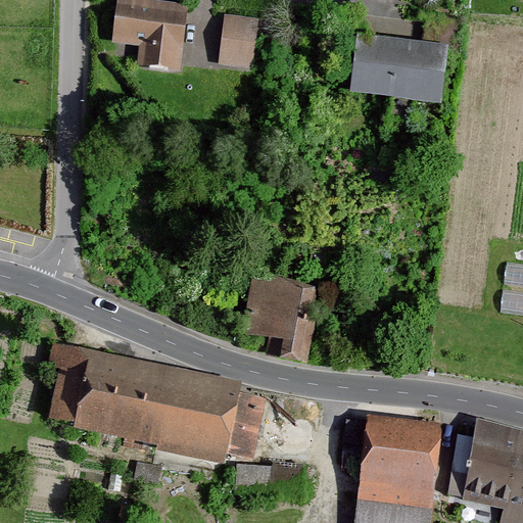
[(188,7),(130,0),(117,0),(112,45),(140,48),(137,68),(180,74),(188,7)]
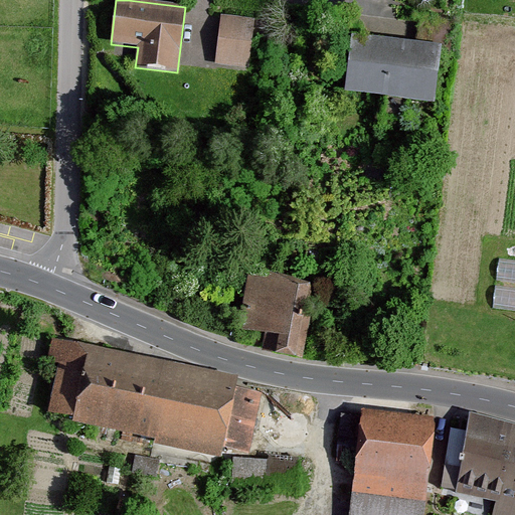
[(255,20),(221,16),(215,65),(248,69),(255,20)]
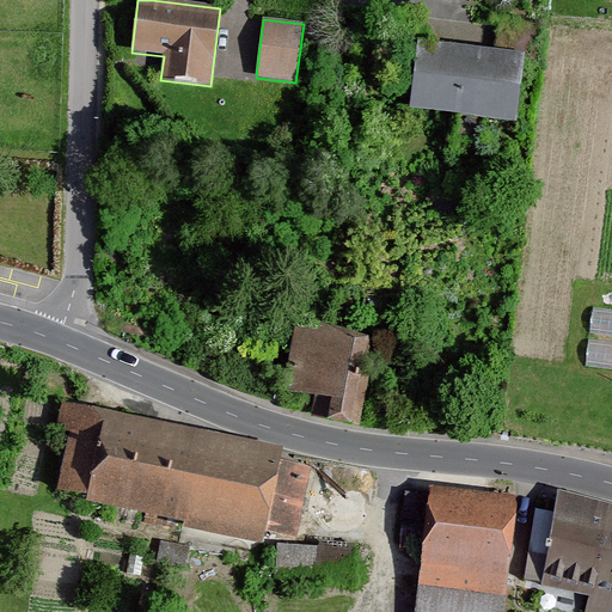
[(527,54),(420,40),(410,109),(518,122),(527,54)]
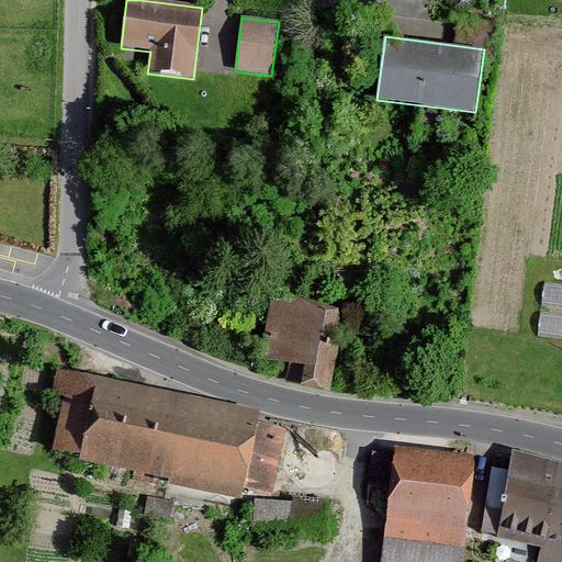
[(561,283),(544,282),(541,306),(561,308),(561,283)]
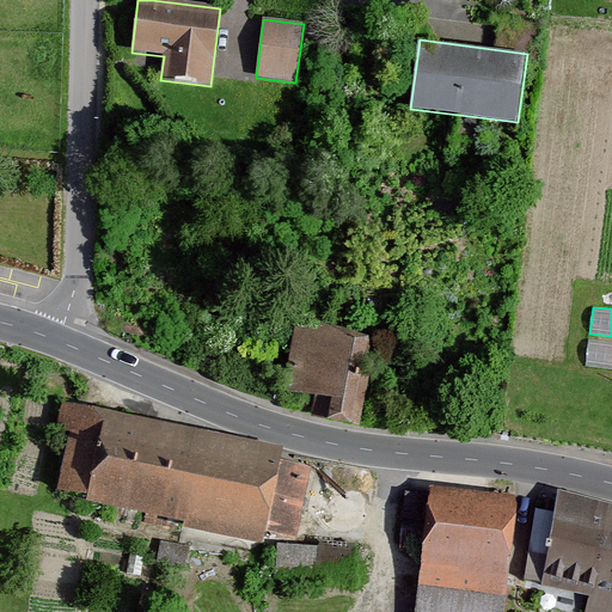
[(369,347),(298,337),(289,398),(334,404),(331,423),(359,427),(369,347)]
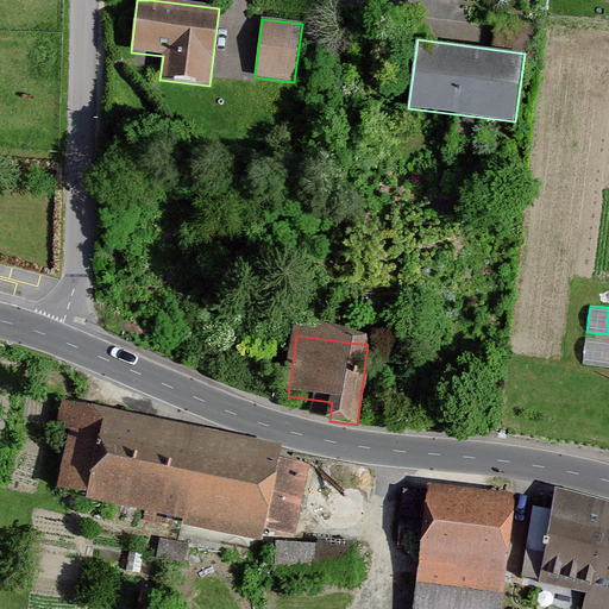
[(608,340),(585,338),(582,364),(608,368),(608,340)]
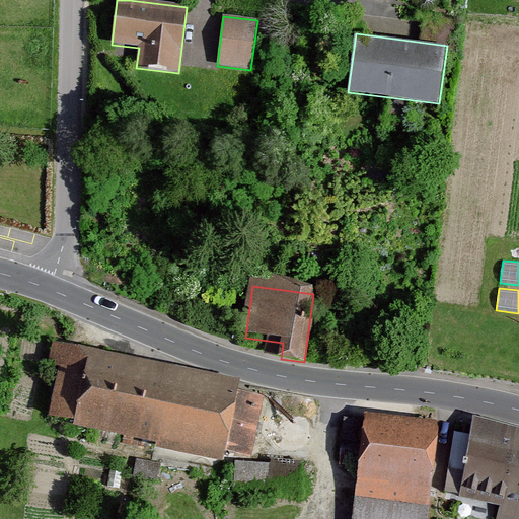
[(257,389),(66,352),(52,429),(242,465),(257,389)]
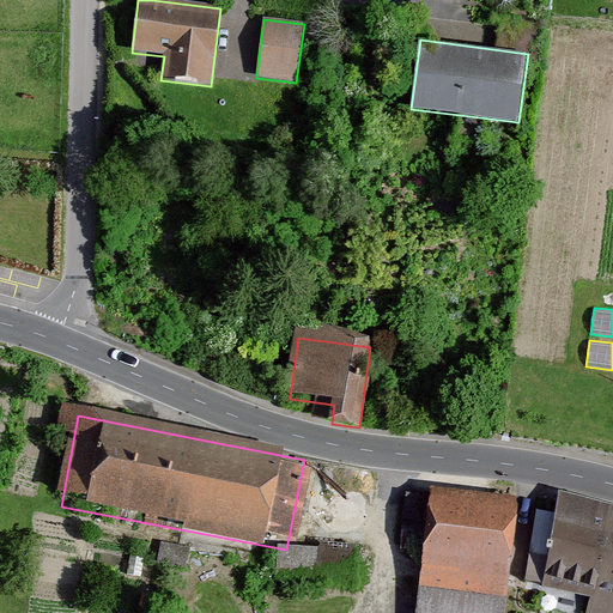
[(511,612),(525,509),(436,497),(420,612),(511,612)]
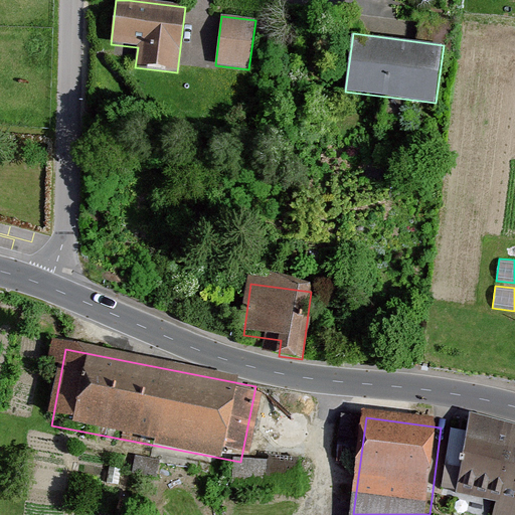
[(514,514),(514,435),(470,421),(449,503),(490,514),(514,514)]
